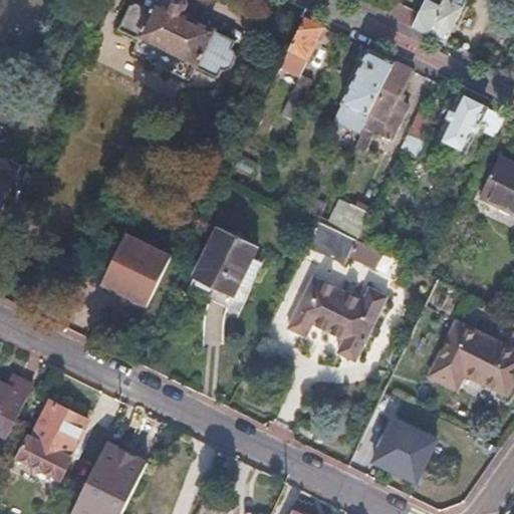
[(130,5),(115,33),(136,42),(139,38),(194,65),(191,70),(213,80),(217,72),(220,74),(229,70),(234,60),(231,53),(227,51),(231,43),(186,22),(191,11),(189,3),(182,0),(177,0),(174,2),(169,0),(157,0),(151,15),(130,5)]
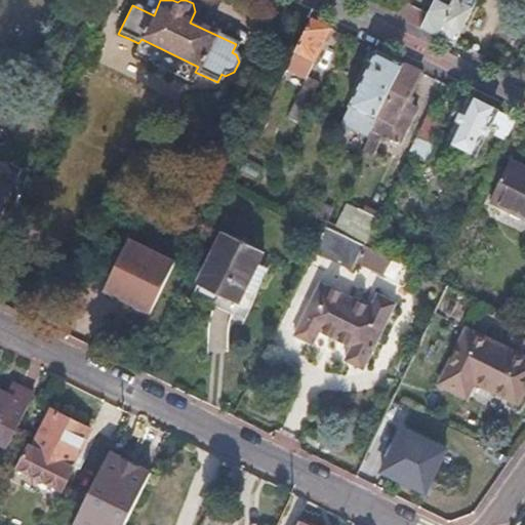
[(434,0),(420,28),(454,44),(466,23),(476,0),(475,0),(434,0)]
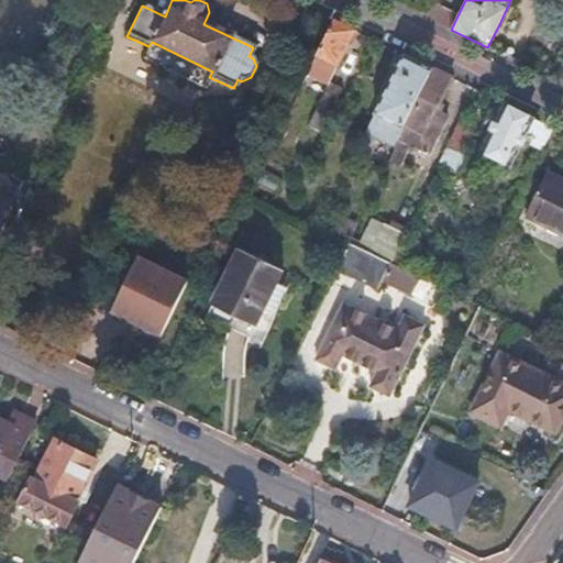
[(342,28),(330,22),(301,81),(318,89),(330,65),(335,68),(353,33),(342,28)]
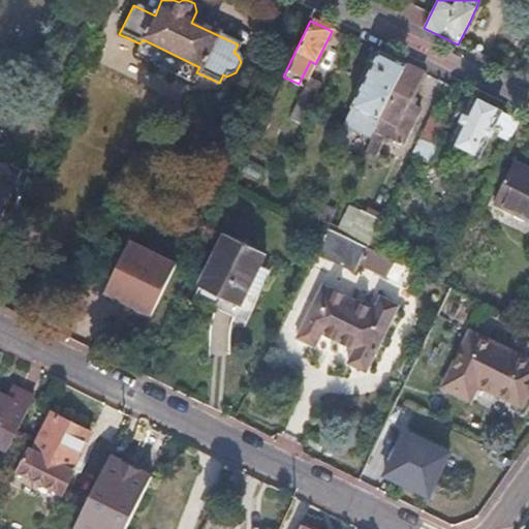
[(392,60),(378,54),(343,125),(369,138),(374,128),(380,118),(405,66),(392,60)]
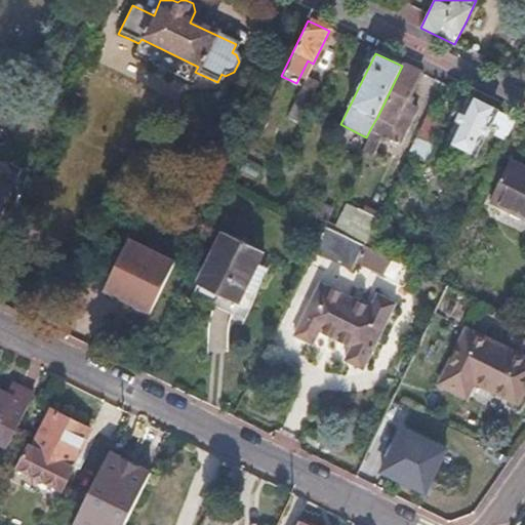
[(410,70),(402,66),(377,117),(371,127),(399,140),(416,105),(407,99),(419,74),(410,70)]
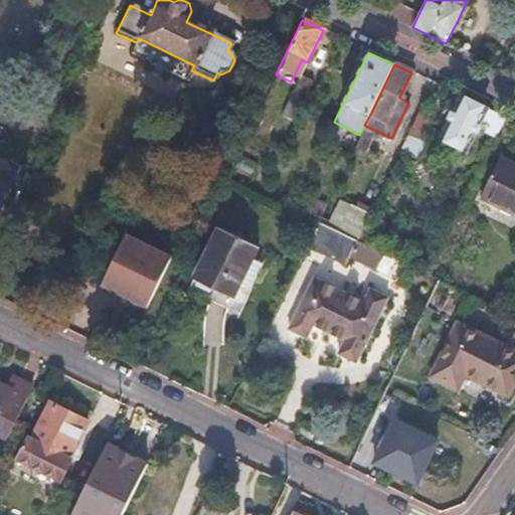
[(308,90),(291,81),(275,114),(292,122),(308,90)]
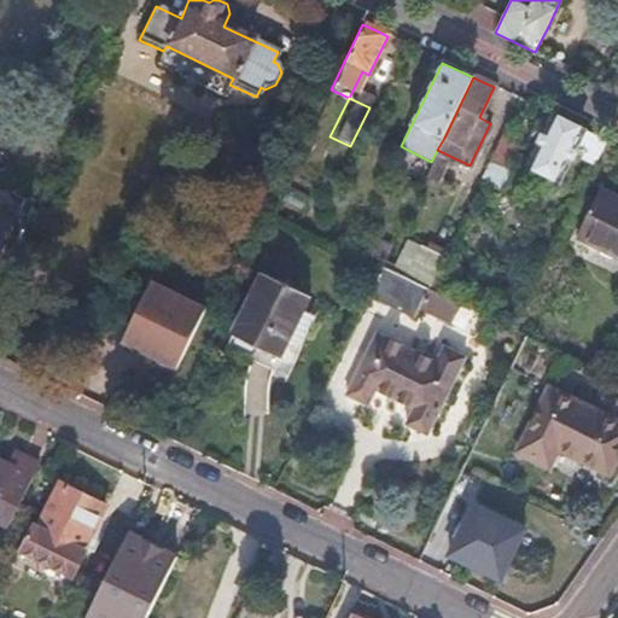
[(579,128),(555,117),(532,163),(559,175),(571,151),(594,162),(605,140),(579,128)]
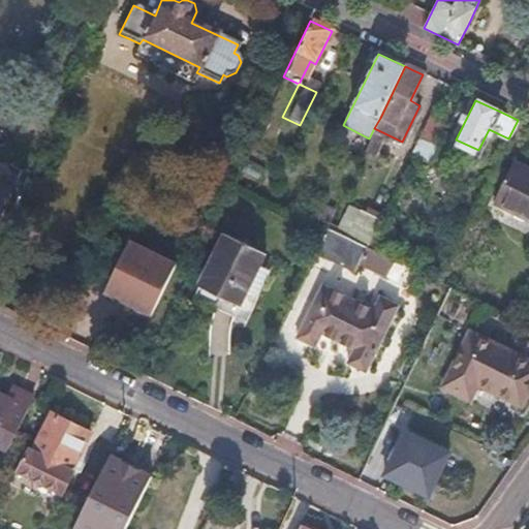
[(528,173),(512,165),(494,204),(528,220),(528,173)]
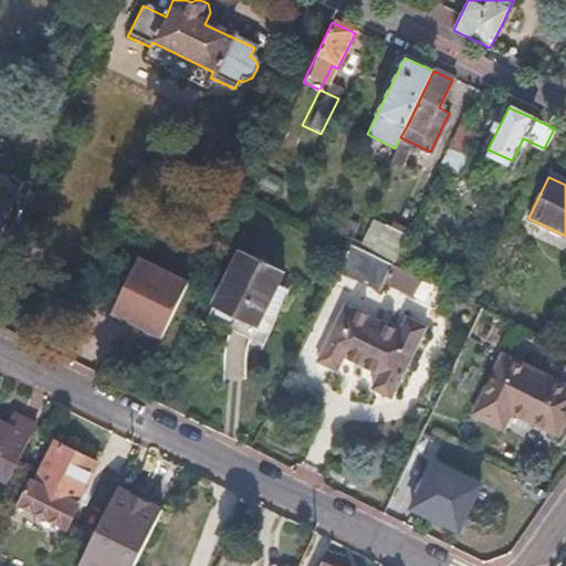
[(0,222),(11,200),(0,194),(0,222)]
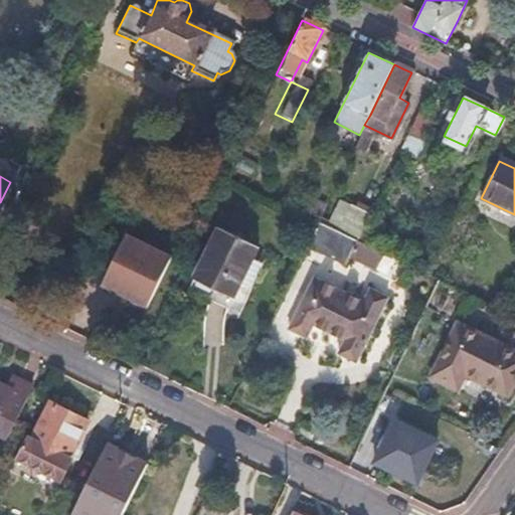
[(369,217),(349,208),(338,230),(356,239),(359,240),(369,217)]
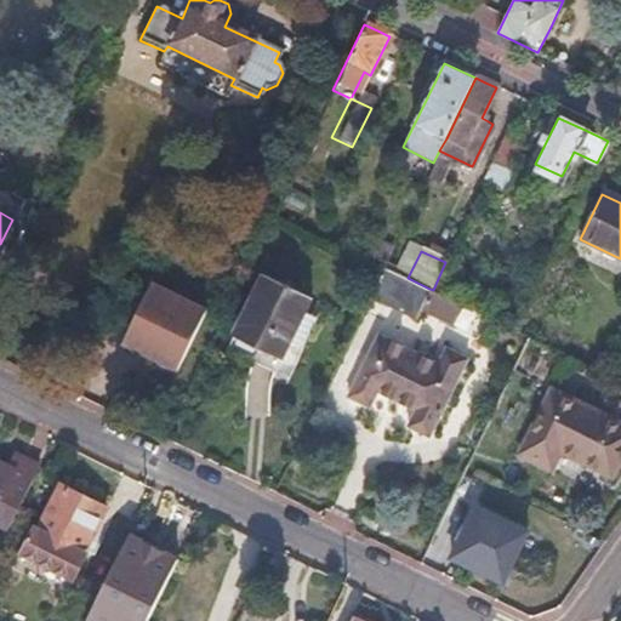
[(408,278),(383,266),(369,296),(415,319),(421,307),(429,289),(408,278)]
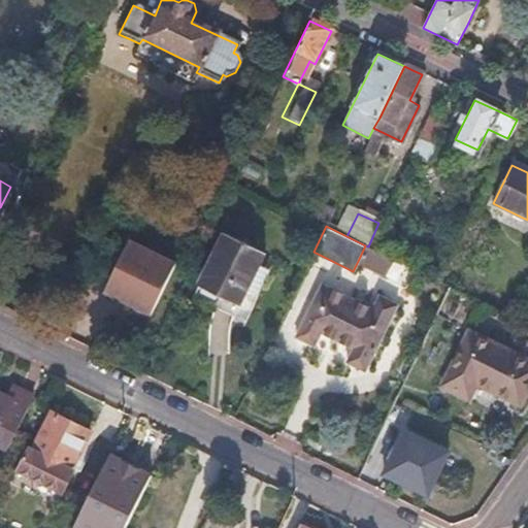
[(262,253),(223,233),(197,286),(217,296),(237,305),(262,253)]
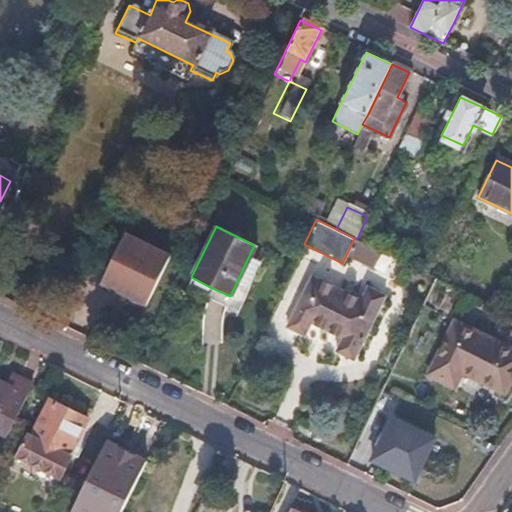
[(143,310),(167,260),(122,238),(98,287),(143,310)]
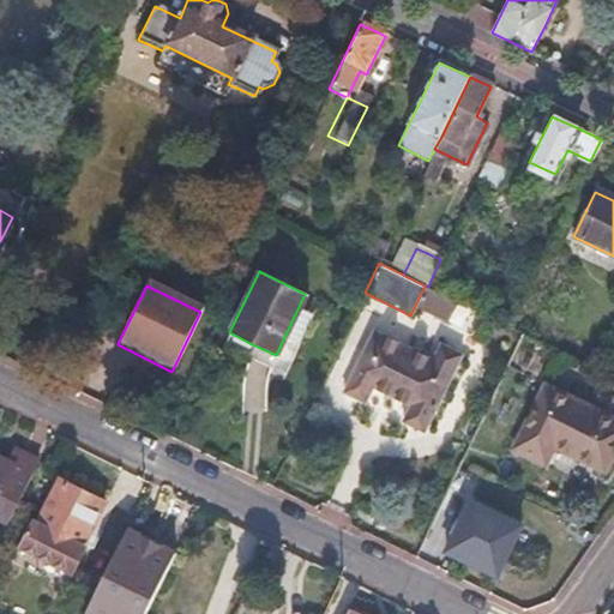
[(428,287),(425,286),(416,304),(449,320),(457,301),(428,287)]
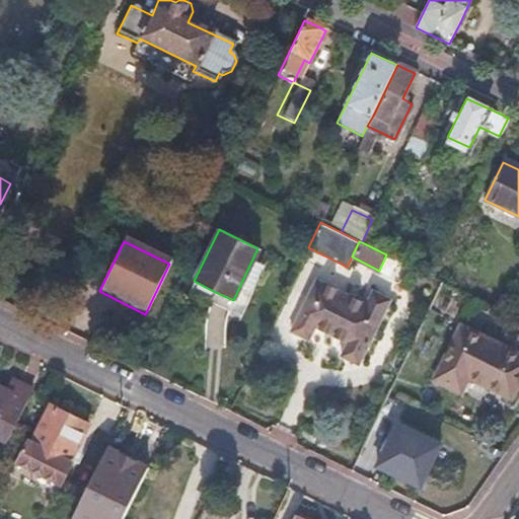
[(368,302),(316,278),(291,331),(309,341),(316,326),(331,335),(349,343),(343,356),(360,365),(392,298),(374,290),(368,302)]
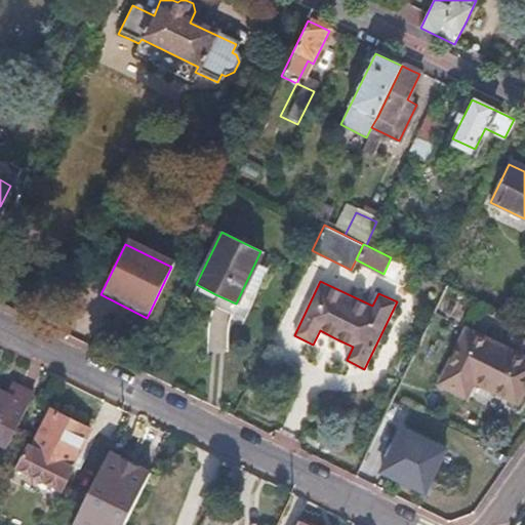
[(524,359),(466,330),(440,384),(466,396),(474,380),(518,402),(524,386),(524,359)]
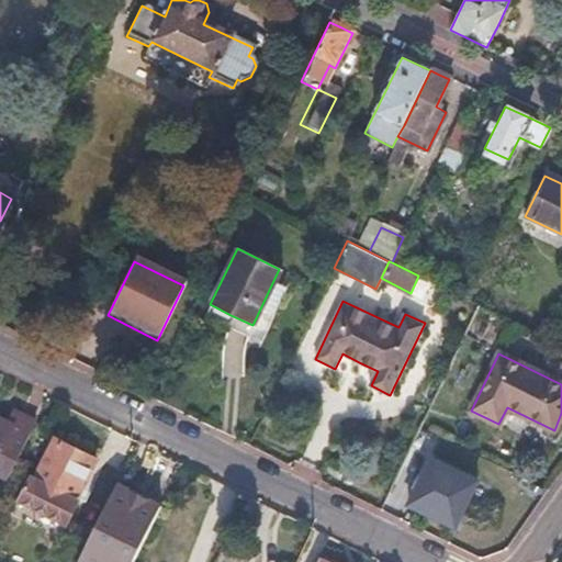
[(3,419),(0,417),(0,474),(7,478),(34,420),(22,415),(10,408),(3,419)]
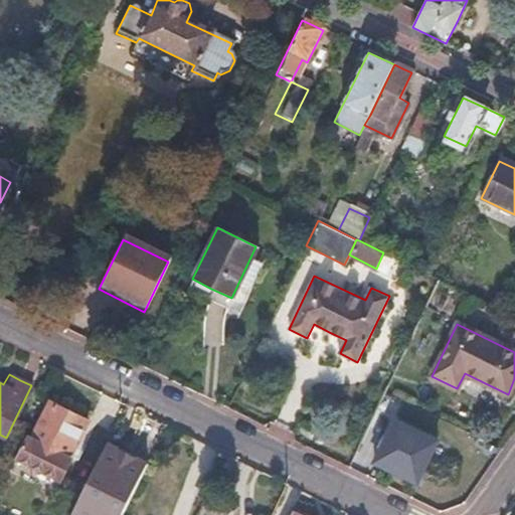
[(33,439),(27,436),(16,458),(62,478),(72,459),(67,457),(87,419),(69,411),(51,402),(33,439)]
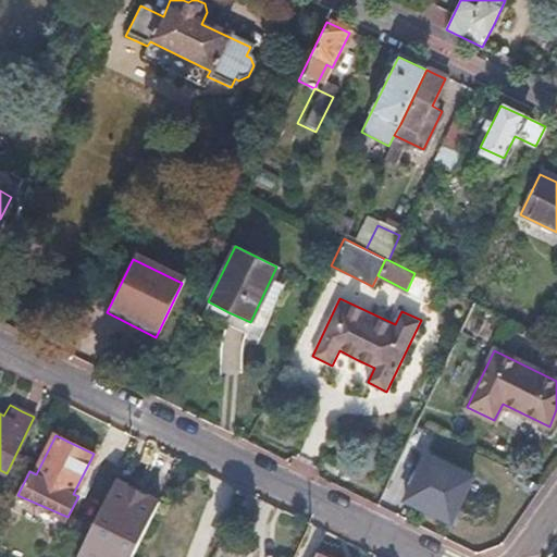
[(453,522),(473,474),(429,454),(406,500),(453,522)]
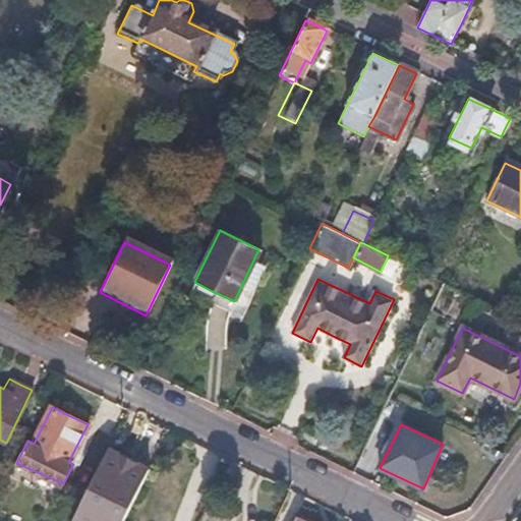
[(129,458),(109,448),(72,520),(123,520),(150,468),(129,458)]
